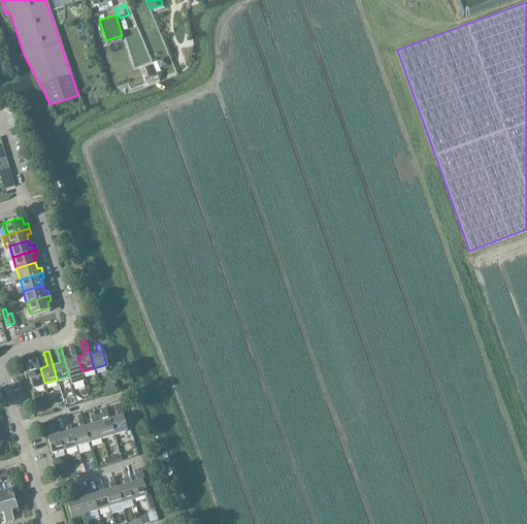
[(65,354),(63,355),(69,375),(81,371),(77,357),(75,351),(71,352),(73,358),(67,360),(65,354)]
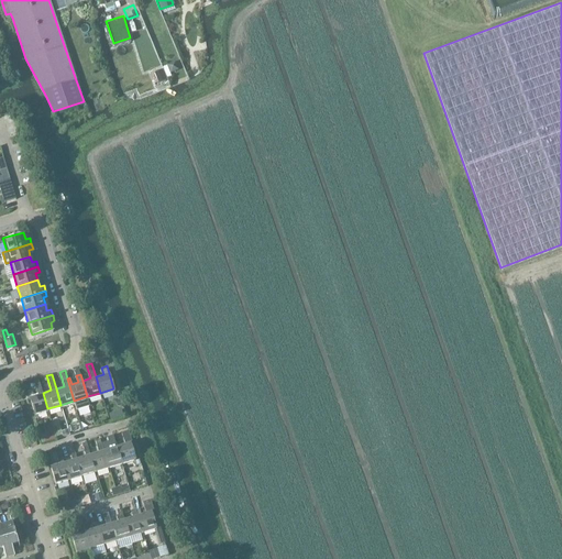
[(34,381),(37,394),(30,396),(34,413),(47,408),(43,393),(39,380),(34,381)]
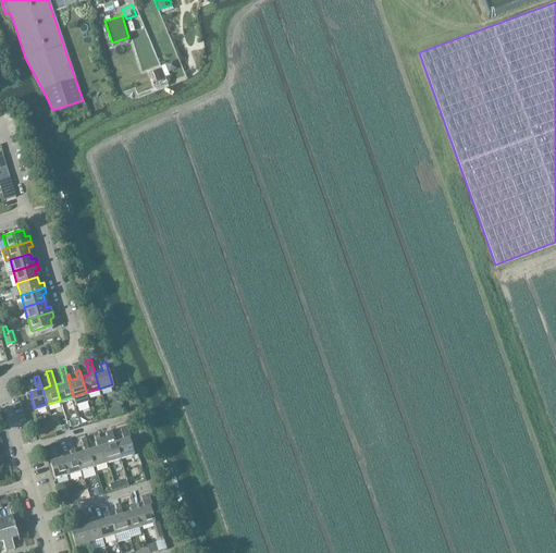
[(126,422),(119,425),(123,438),(114,440),(120,456),(133,452),(127,435),(130,435),(126,422)]
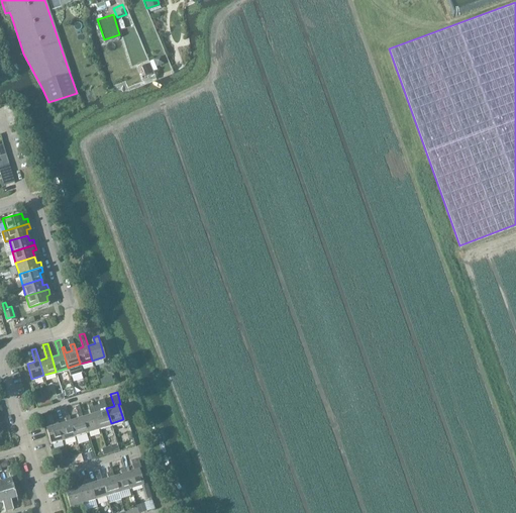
[(98,398),(102,409),(94,412),(99,426),(111,423),(106,408),(103,397),(98,398)]
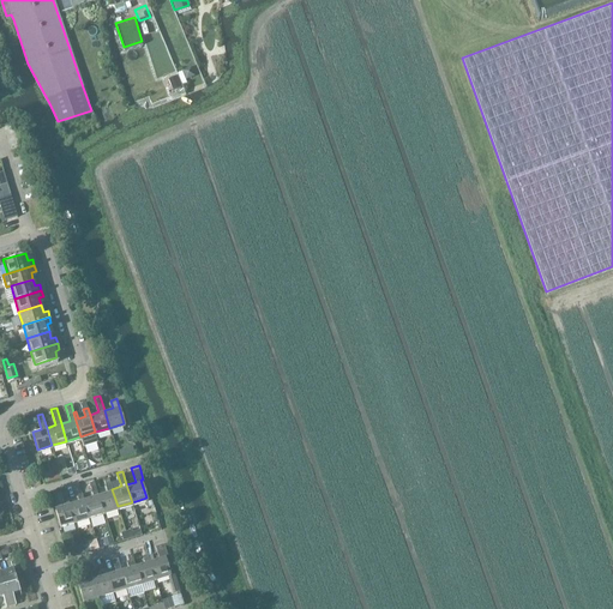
[(103,477),(107,490),(97,493),(103,511),(118,506),(112,489),(108,475),(103,477)]
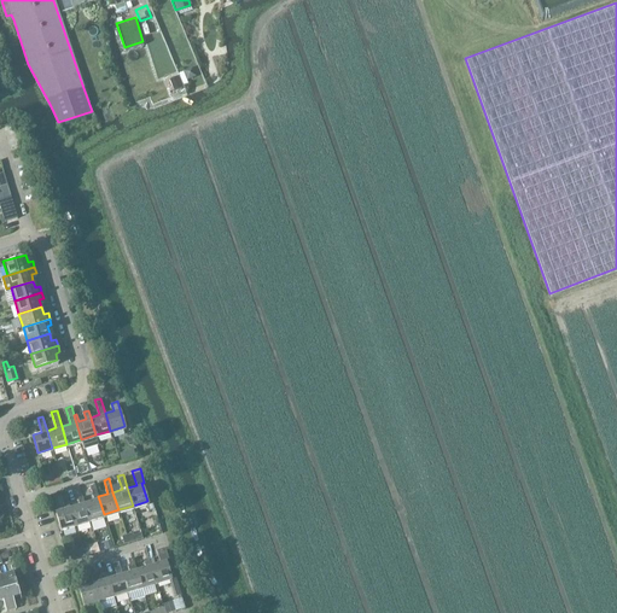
[(88,483),(93,497),(83,501),(89,519),(104,514),(98,496),(93,482),(88,483)]
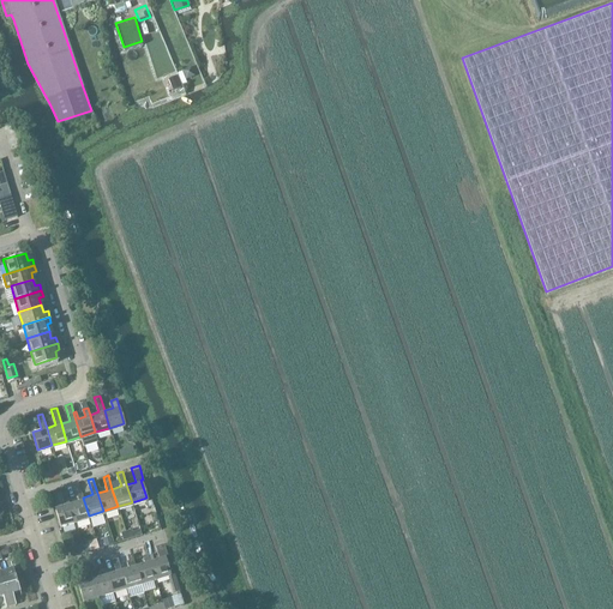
[(65,488),(60,490),(64,504),(55,506),(60,524),(74,520),(70,501),(65,488)]
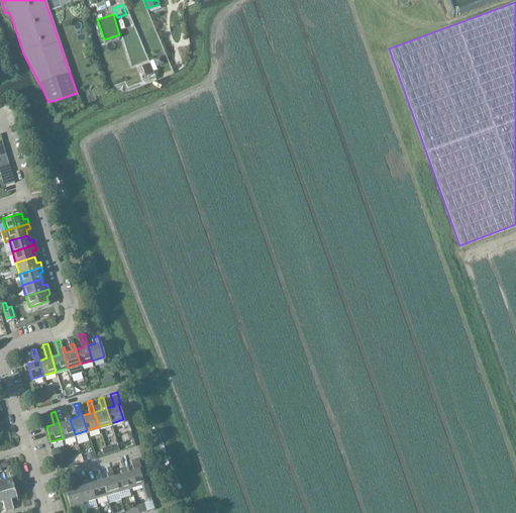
[(70,419),(69,413),(64,414),(66,420),(59,422),(63,438),(75,434),(70,419)]
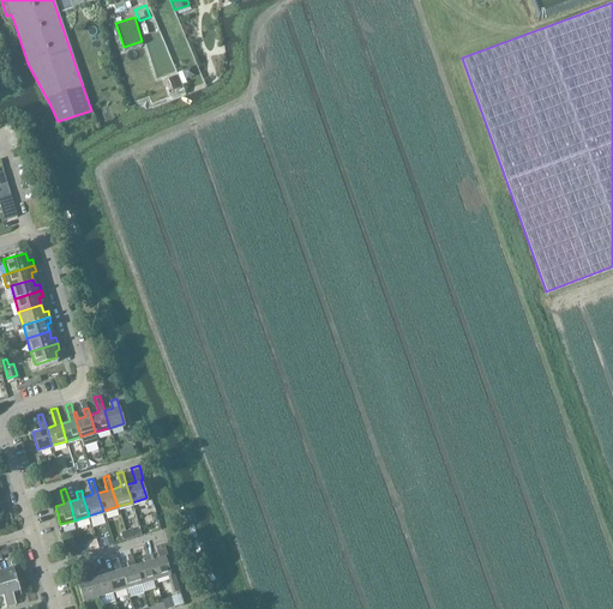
[(167,555),(163,541),(155,544),(158,556),(149,560),(155,578),(169,573),(164,556),(167,555)]
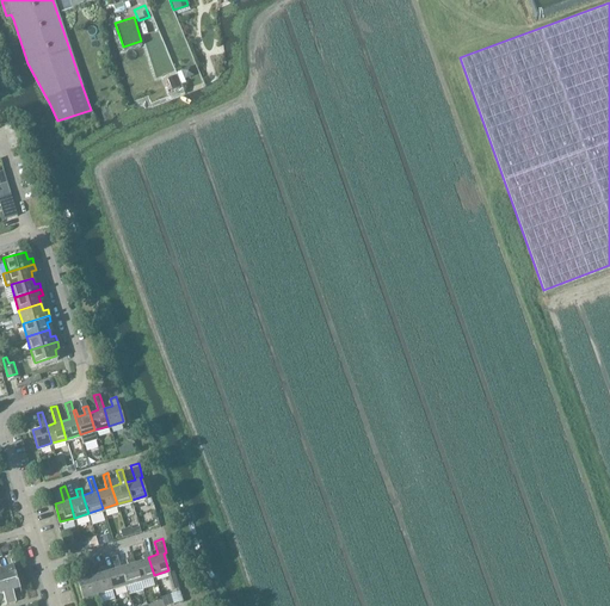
[(140,579),(134,561),(130,549),(125,550),(127,555),(125,556),(127,563),(121,566),(125,583),(140,579)]
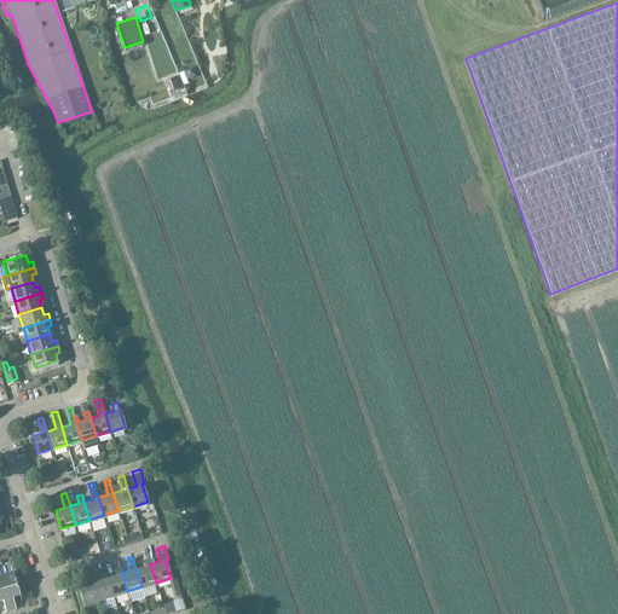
[(156,583),(150,565),(149,557),(143,559),(145,566),(136,568),(142,586),(156,583)]
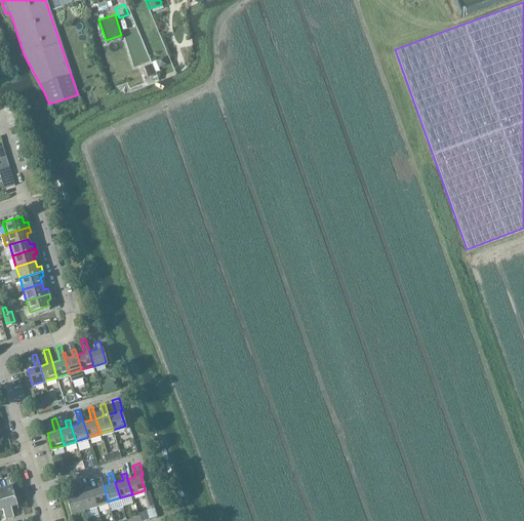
[(108,502),(104,486),(99,475),(95,476),(97,481),(98,487),(90,490),(95,505),(108,502)]
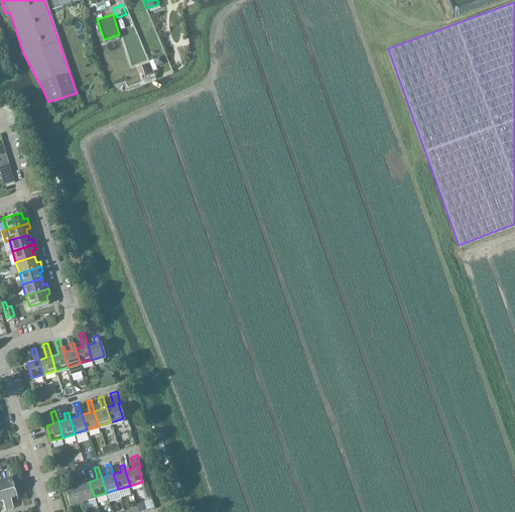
[(10,475),(0,478),(8,506),(12,504),(10,495),(16,494),(10,475)]
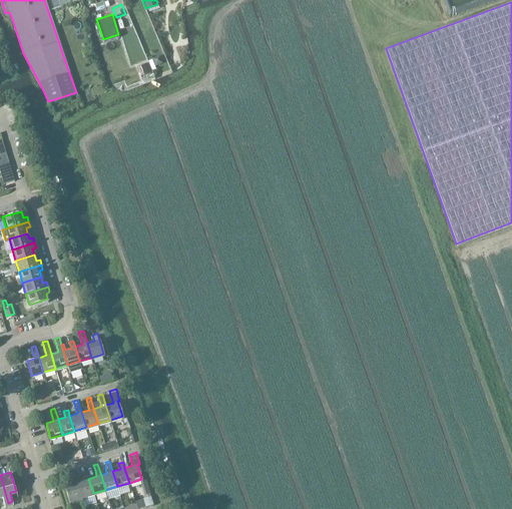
[(84,480),(77,482),(81,497),(93,493),(88,479),(87,473),(82,474),(84,480)]
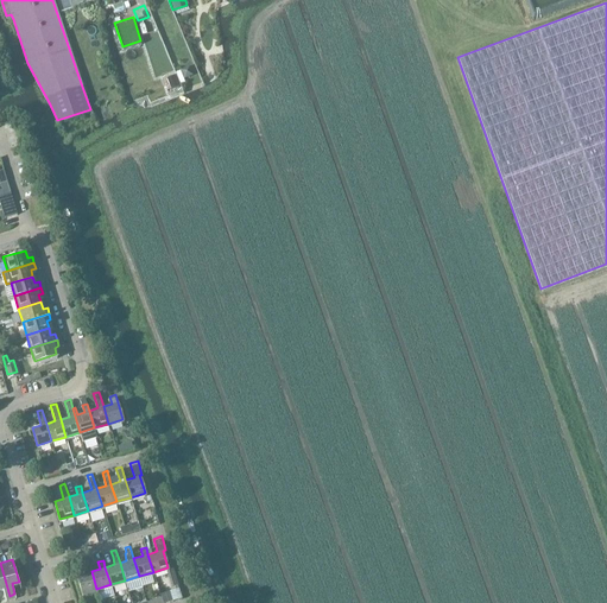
[(0,563),(0,586),(2,586),(5,597),(10,596),(0,563)]
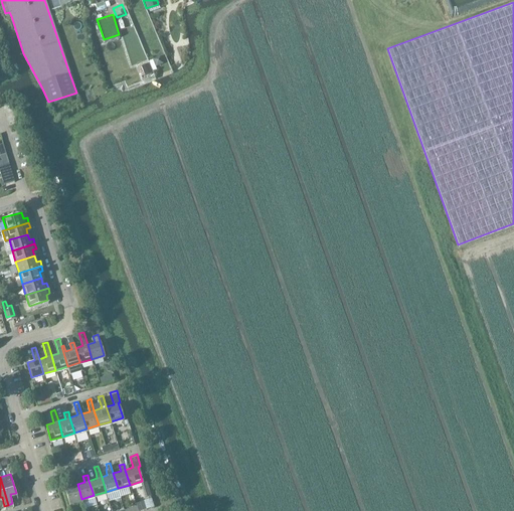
[(72,485),(65,488),(69,503),(81,499),(77,484),(75,478),(70,480),(72,485)]
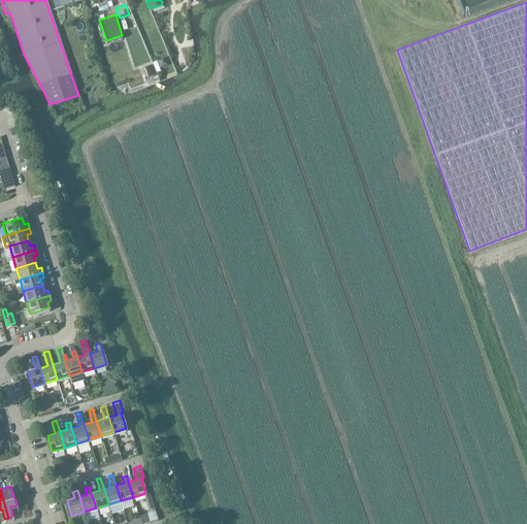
[(154,505),(149,490),(145,491),(145,493),(144,493),(149,508),(154,505)]
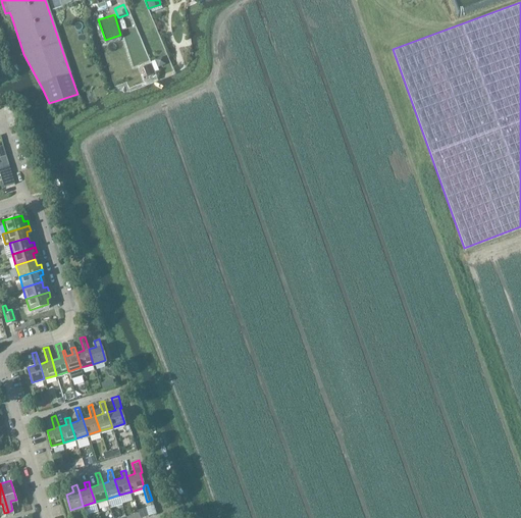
[(146,506),(139,508),(141,516),(148,513),(146,506)]
